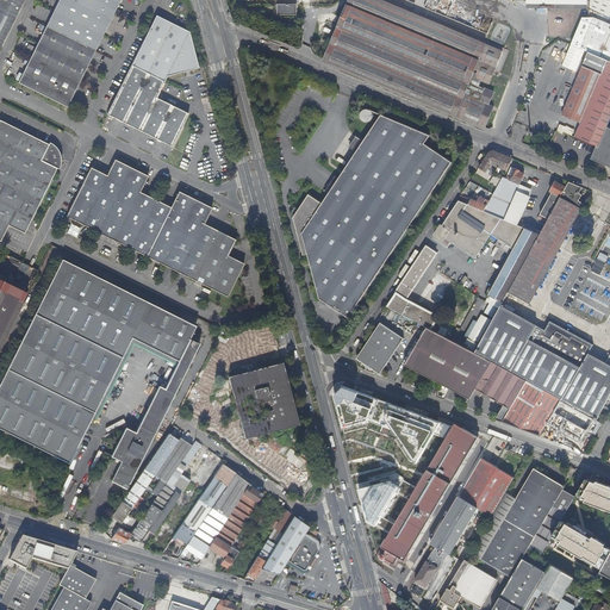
[(0,0),(0,47),(0,48),(25,0),(0,0)]
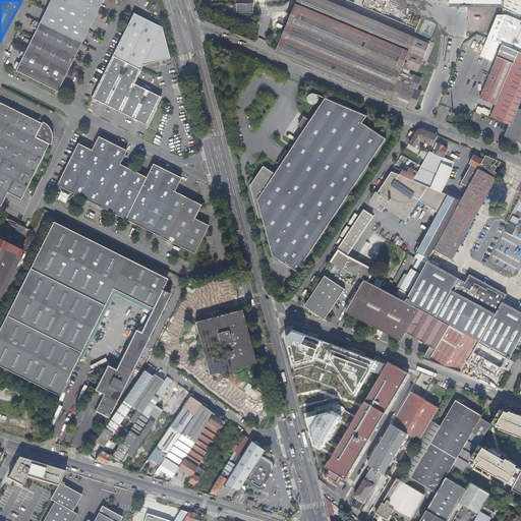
[(51,0),(16,70),(58,91),(103,0),(51,0)]
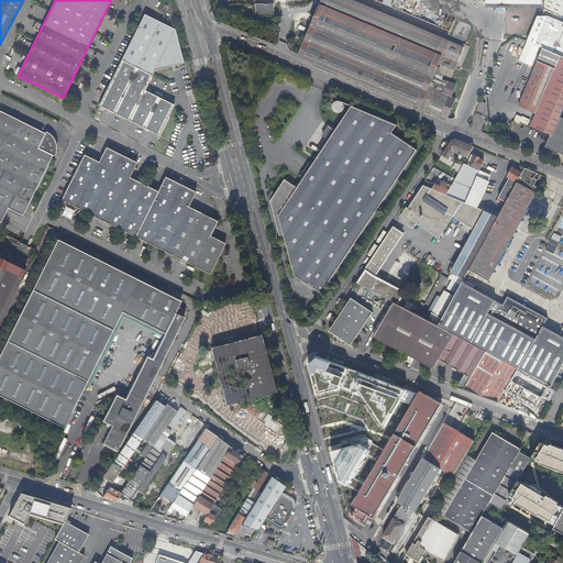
[(352,0),(321,0),(298,55),(334,70),(385,91),(430,110),(448,118),(455,98),(451,96),(455,85),(440,78),(434,75),(437,70),(442,73),(451,77),(464,46),(449,41),(408,23),(356,1),(352,0)]
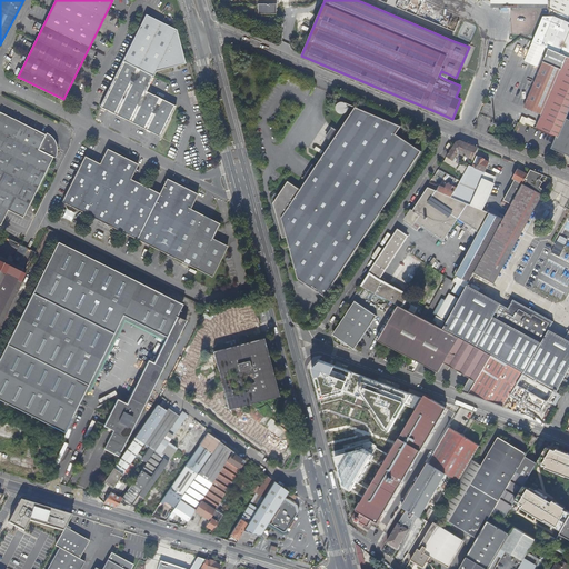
[(363,0),(356,0),(360,1),(412,23),(453,41),(456,38),(433,29),(406,17),(371,2),(363,0)]
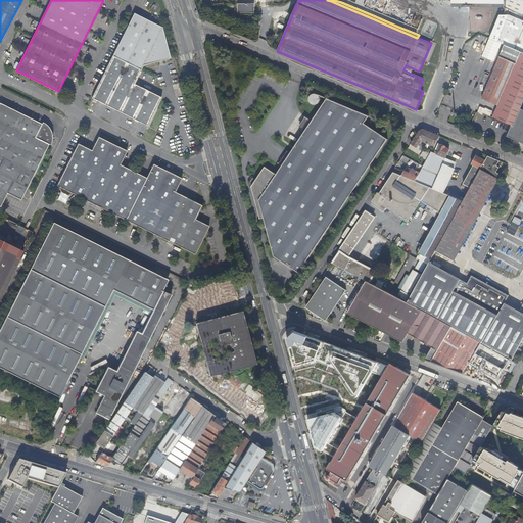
[(522,0),(504,0),(505,1),(504,7),(522,15),(522,11),(522,0)]
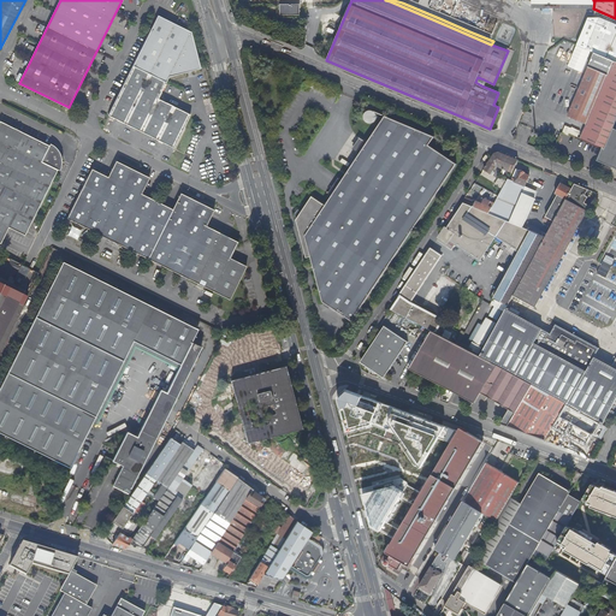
[(298,16),(298,5),(278,5),(278,16),(298,16)]
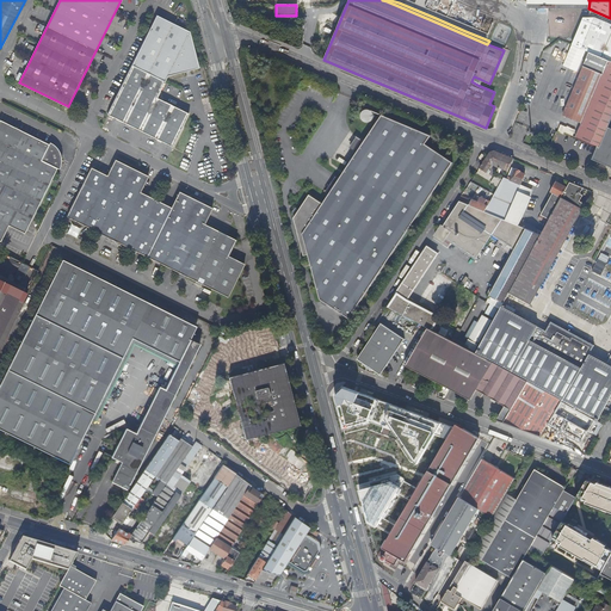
[(155,14),(131,65),(164,81),(166,75),(198,67),(189,31),(155,14)]
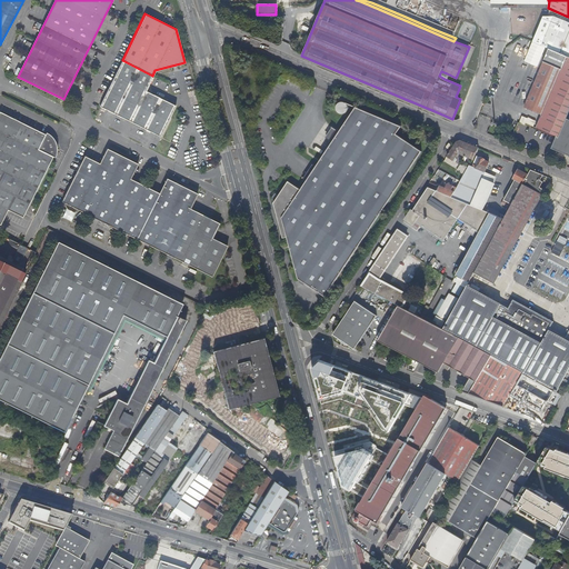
[(548,16),(542,16),(531,41),(549,49),(568,57),(568,22),(548,13),(548,16)]
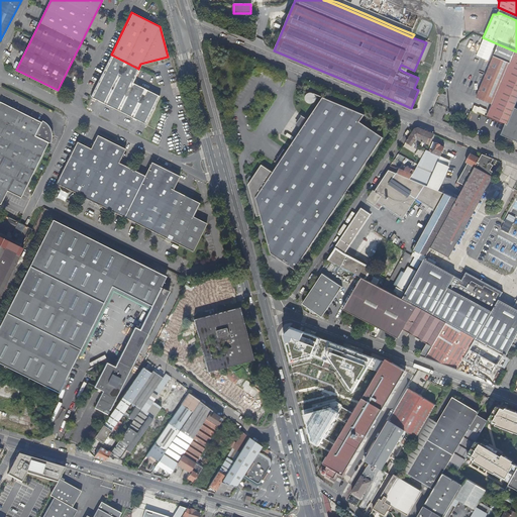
[(516,52),(499,44),(498,46),(485,77),(476,97),(489,102),(484,113),(507,123),(514,106),(516,100),(516,52)]
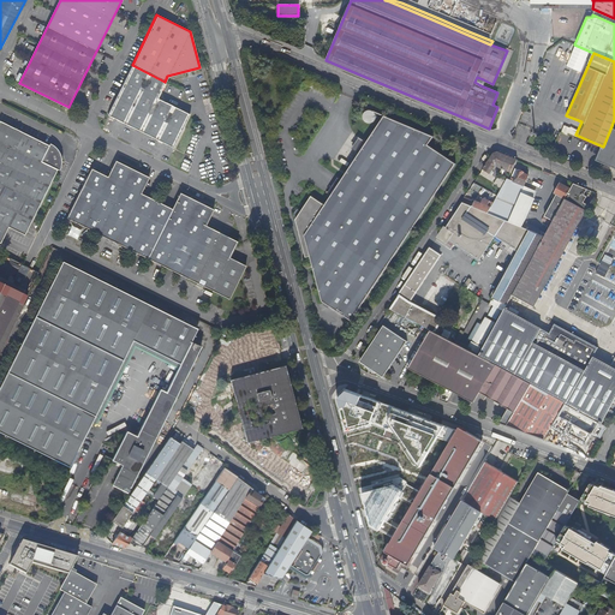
[(173,147),(189,113),(156,97),(165,82),(132,65),(108,114),(173,147)]
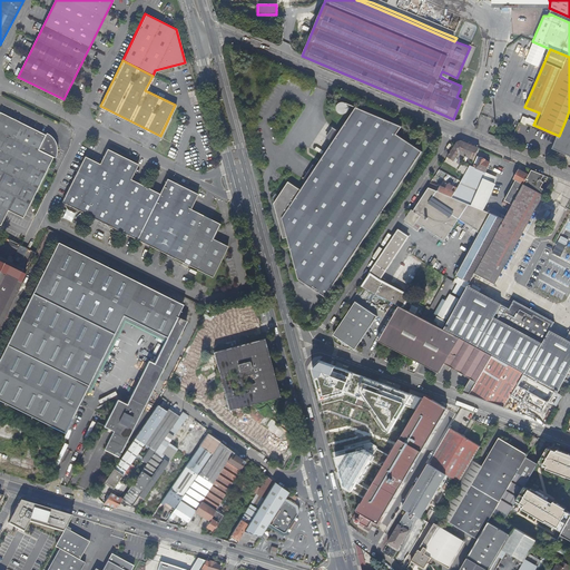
[(349,109),(349,108),(349,106),(347,105),(346,104),(345,102),(344,102),(343,101),(342,101),(341,101),(340,102),(338,102),(337,104),(337,105),(336,106),(336,107),(336,108),(336,109),(336,110),(337,111),(338,111),(338,112),(340,114),(341,114),(342,114),(343,114),(344,114),(345,112),(346,111),(347,111),(347,110),(349,109)]
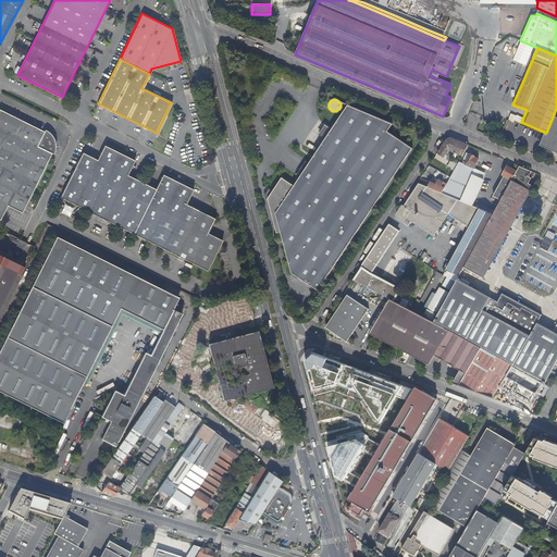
[(309,162),(299,176),(294,185),(282,176),(272,190),(268,198),(276,232),(281,231),(291,272),(297,275),(297,276),(310,284),(313,287),(318,289),(412,148),(387,131),(392,123),(348,104),(331,128),(325,138),(309,162)]
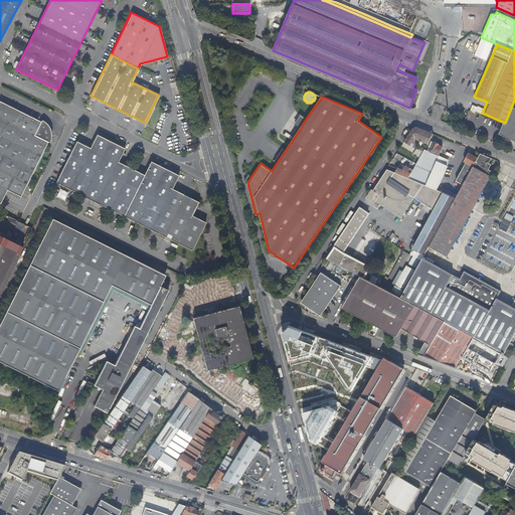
[(0,202),(7,190),(19,197),(47,143),(48,141),(49,137),(49,134),(47,130),(45,126),(42,124),(0,103),(0,202)]
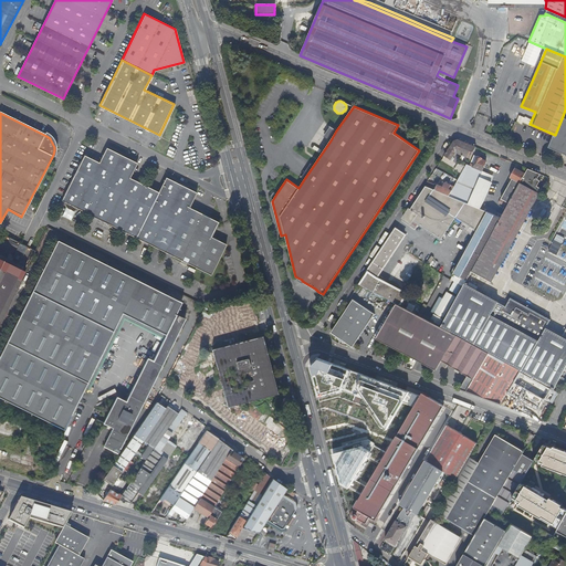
[(565,158),(565,117),(563,116),(555,135),(555,136),(553,135),(547,146),(565,154),(565,159),(565,158)]
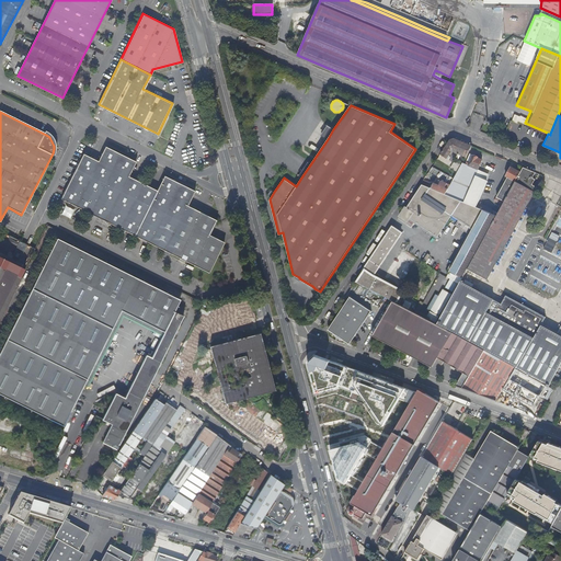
[(321,135),(328,139),(333,129),(327,125),(321,135)]
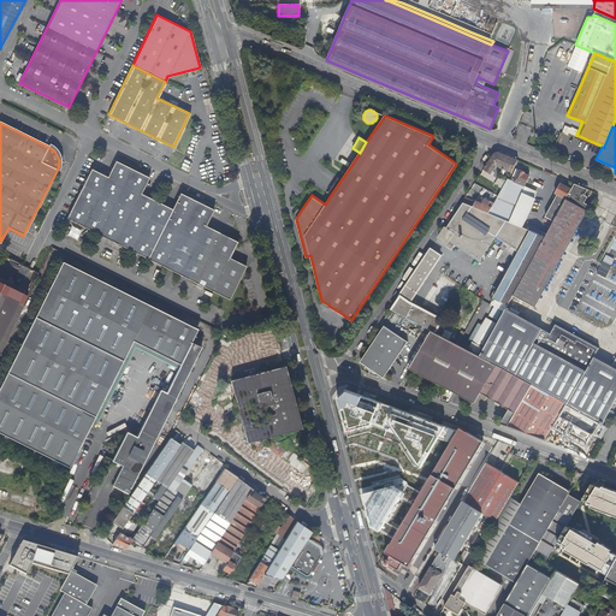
[(511,172),(517,160),(498,152),(493,153),(484,169),(487,172),(491,175),(492,175),(493,173),(493,170),(496,166),(503,169),(502,170),(505,171),(507,170),(511,172)]
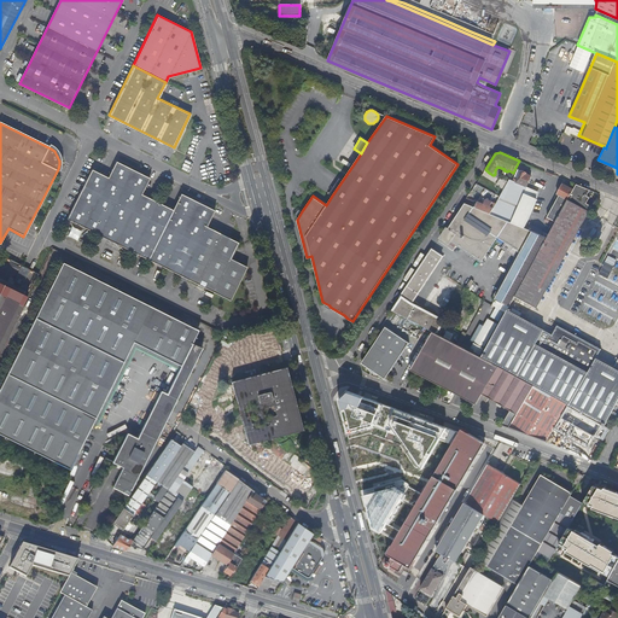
[(91,170),(88,169),(87,173),(89,175),(68,219),(231,301),(248,267),(232,258),(239,243),(207,226),(215,210),(181,193),(173,209),(143,193),(150,178),(117,161),(109,176),(92,168),(91,170)]
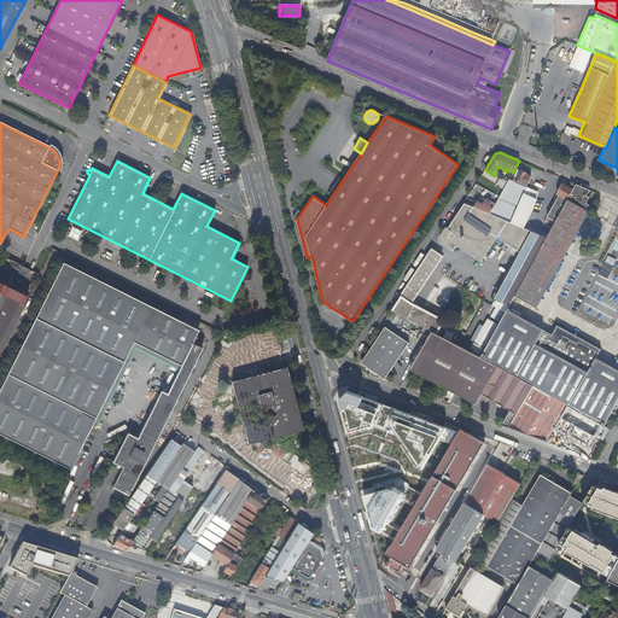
[(517,181),(526,186),(531,175),(526,174),(526,173),(520,170),(520,172),(516,170),(513,176),(514,179),(517,180),(517,181)]
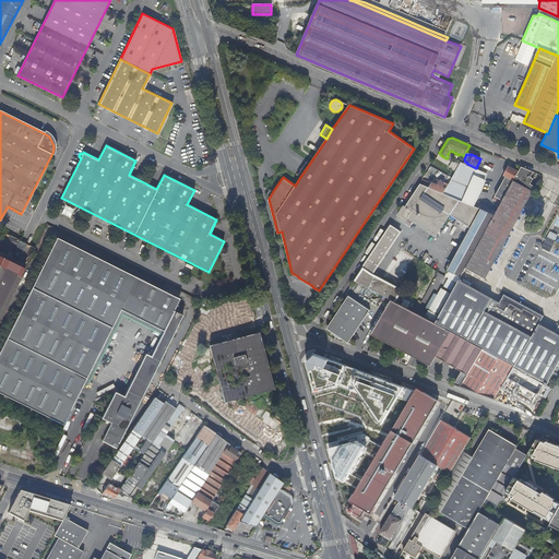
[(297,175),(300,177),(310,163),(307,161),(297,175)]
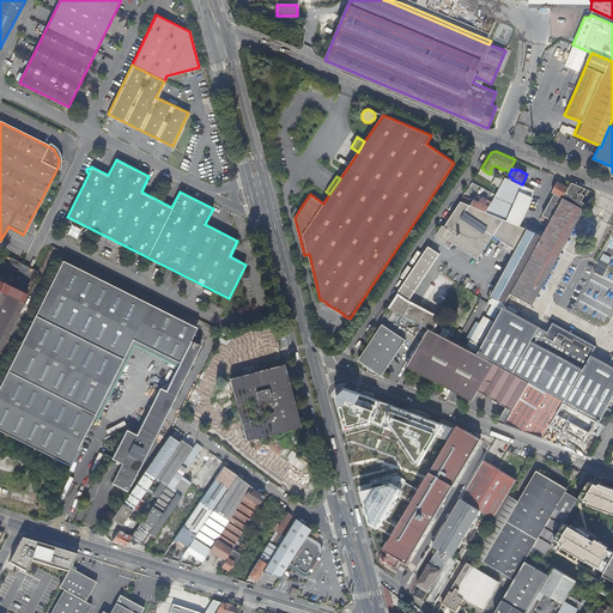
[(508,220),(521,192),(525,186),(522,184),(513,180),(505,177),(496,194),(492,201),(486,212),(508,220)]
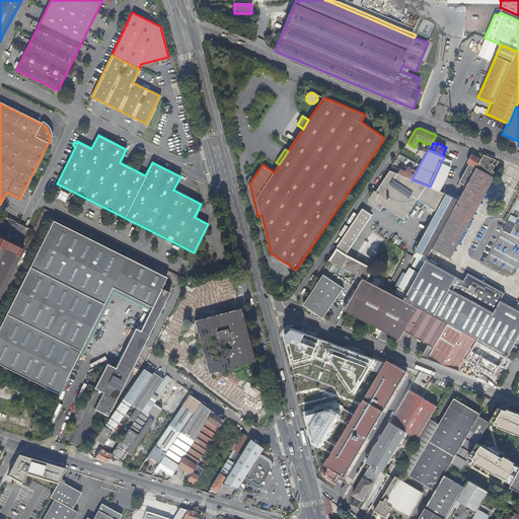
[(467,186),(482,159),(472,153),(465,166),(467,167),(459,182),(467,186)]
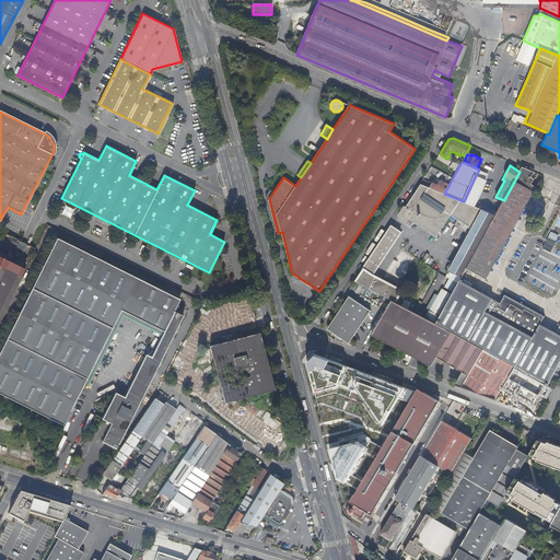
[(532,177),(535,172),(523,166),(520,172),(504,200),(497,214),(466,268),(482,277),(529,188),(532,189),(534,185),(533,184),(535,178),(532,177)]
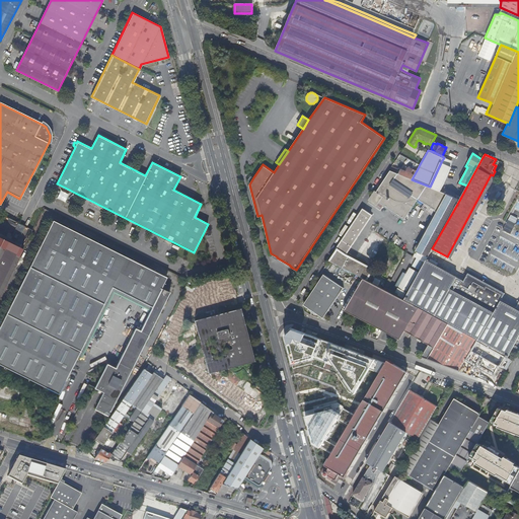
[(430,187),(440,191),(441,190),(451,166),(441,162),(430,187)]
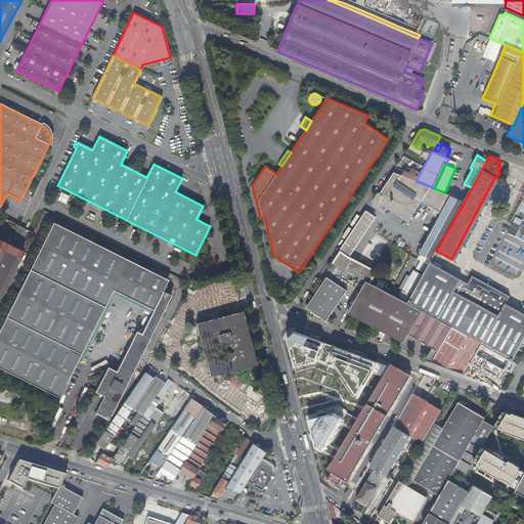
[(393,172),(416,181),(421,172),(409,168),(408,172),(404,170),(404,172),(395,168),(392,172),(393,172)]
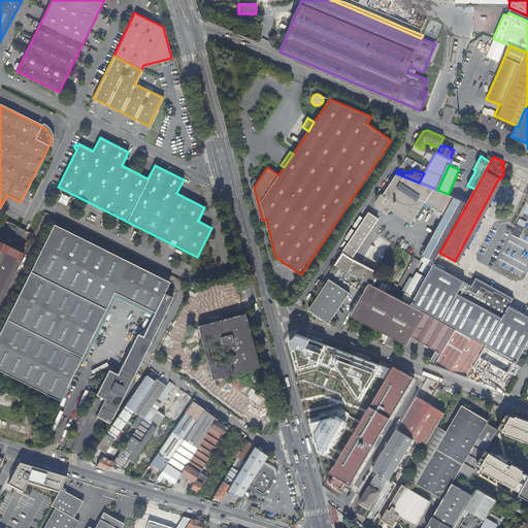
[(435,261),(439,253),(468,202),(448,194),(437,190),(419,183),(396,173),(382,195),(382,194),(375,203),(384,208),(386,205),(416,226),(429,205),(446,216),(424,256),(435,261)]
